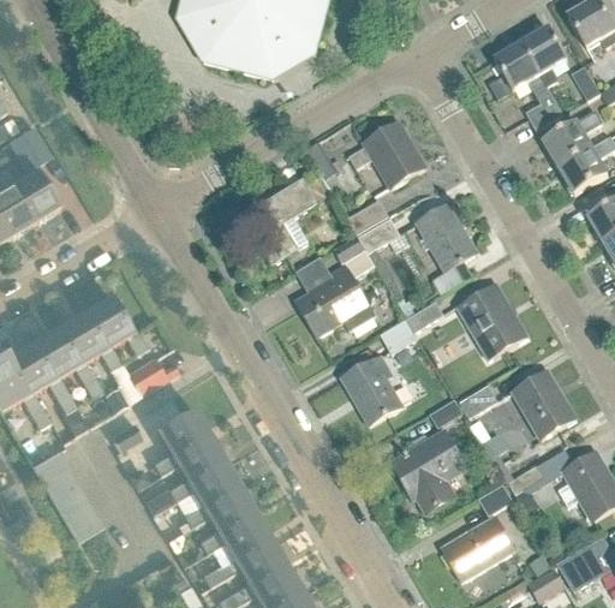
[(181,0),(177,18),(202,61),(273,79),(315,53),(328,0),(181,0)]
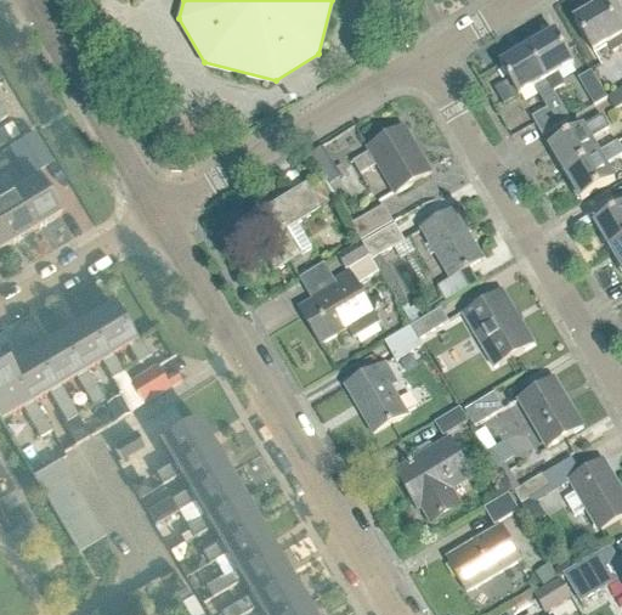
[(621,43),(621,29),(605,0),(575,17),(594,50),(608,41),(612,49),(621,43)]
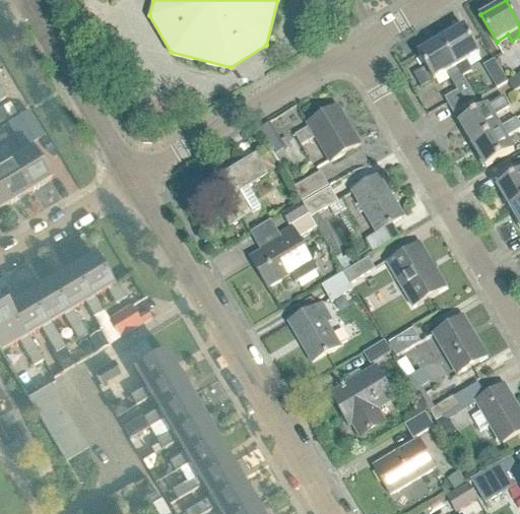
[(457,65),(465,60),(479,52),(463,24),(441,38),(457,65)]
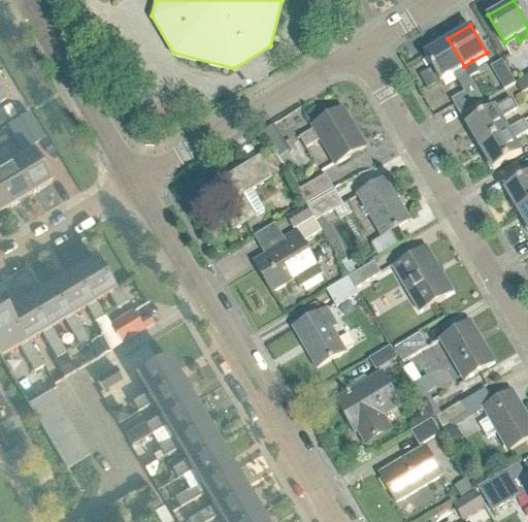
[(460,112),(483,98),(464,66),(448,38),(425,53),(440,79),(454,72),(464,90),(452,97),(460,112)]
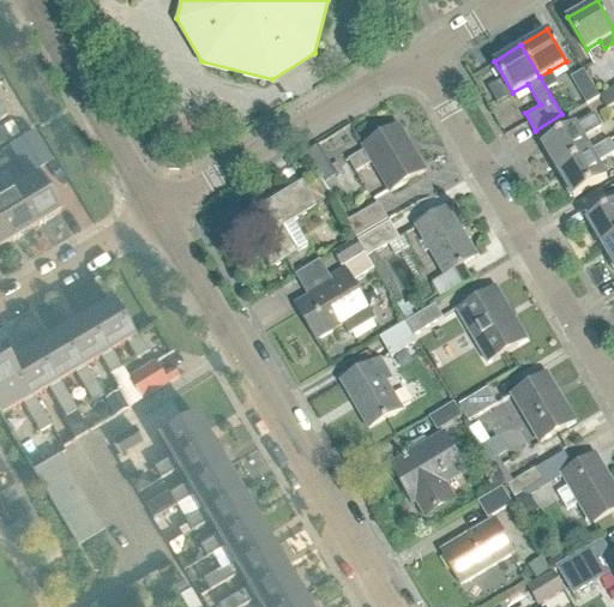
[(587,102),(600,94),(583,67),(571,74),(587,102)]
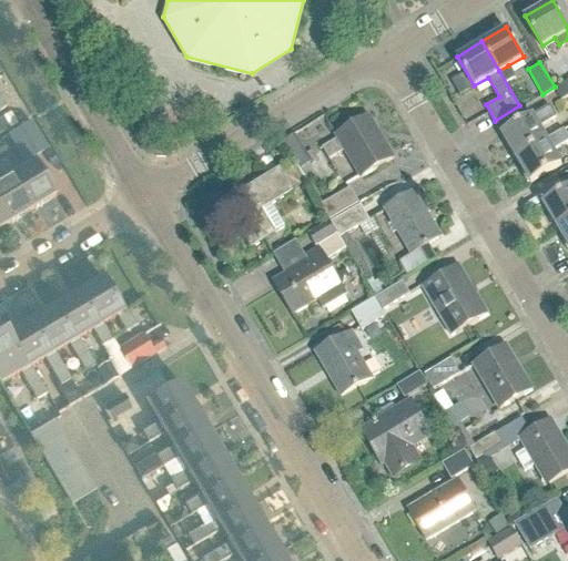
[(567,79),(555,87),(561,99),(567,94),(567,79)]
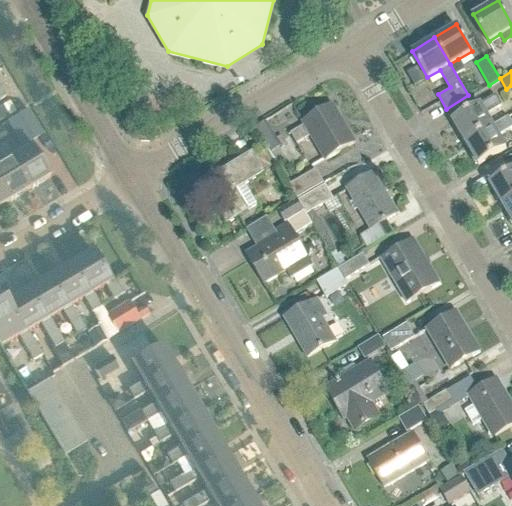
[(493,125),(493,124),(486,113),(502,104),(496,94),(452,119),(465,141),(493,125)]
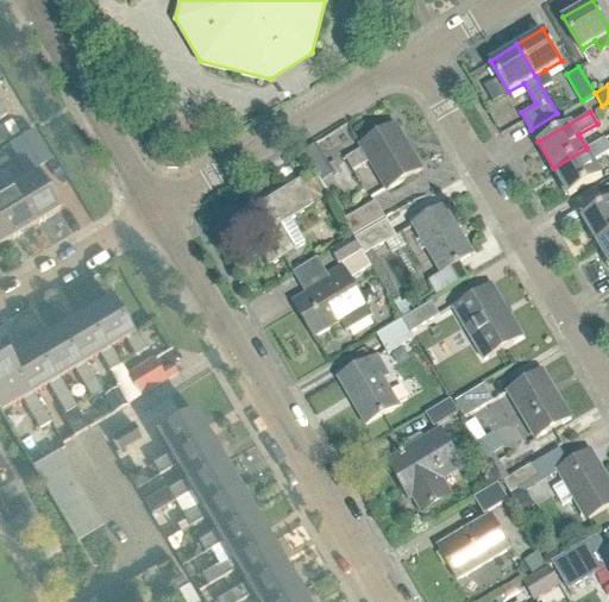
[(2,120),(0,121),(0,137),(10,132),(2,120)]
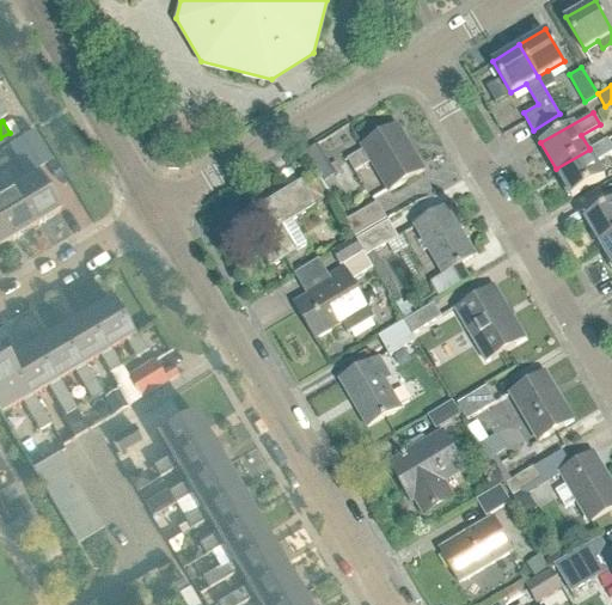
[(424,167),(397,122),(361,144),(363,147),(348,156),(355,169),(371,159),(389,188),(424,167)]
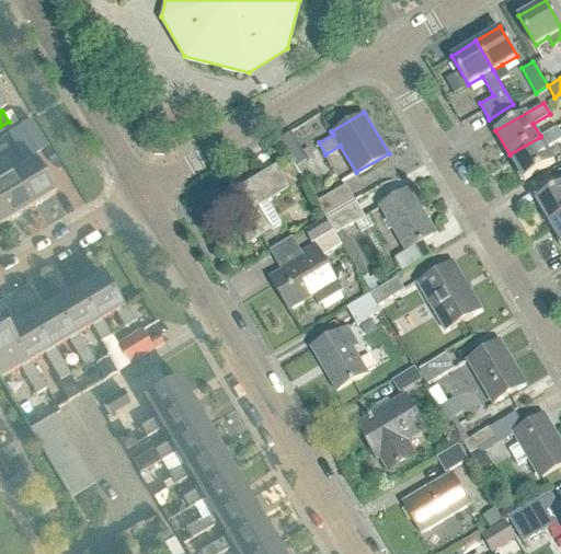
[(32,114),(29,115),(8,128),(23,154),(47,140),(32,114)]
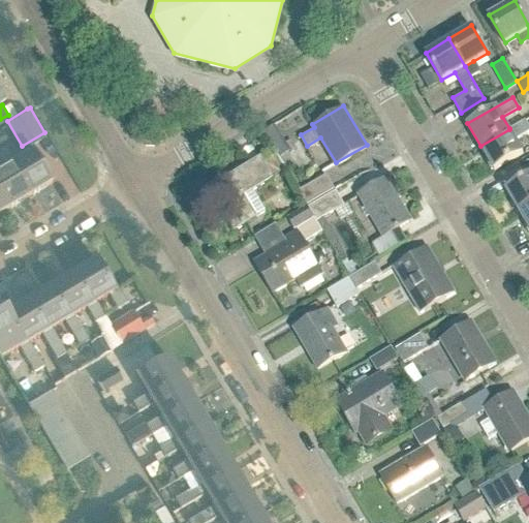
[(509,129),(480,146),(494,168),(523,151),(515,139),(528,129),(528,125),(525,119),(509,128),(509,129)]
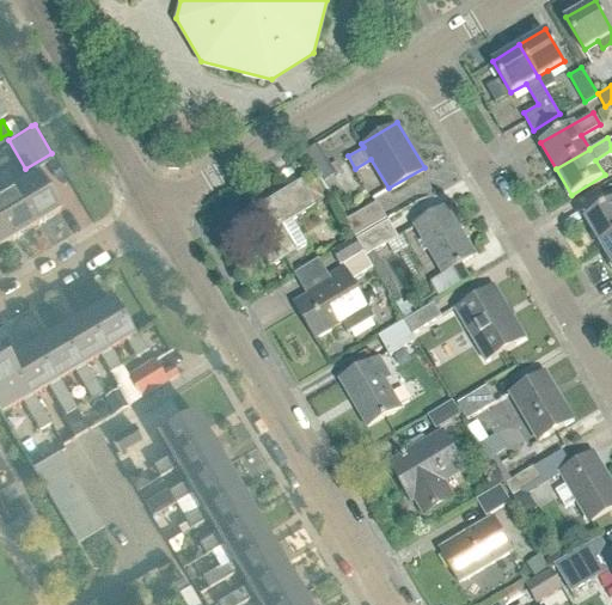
[(334,167),(317,141),(305,148),(322,175),(334,167)]
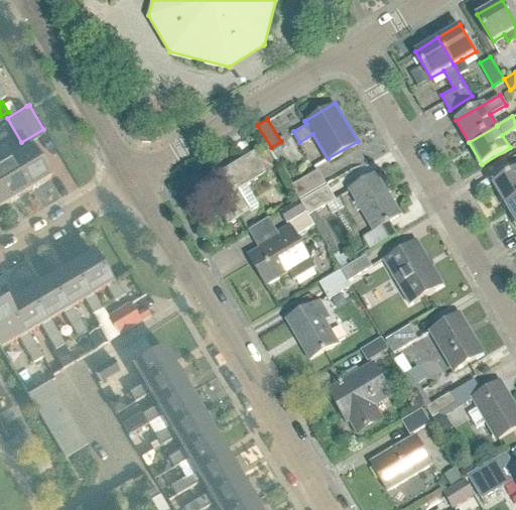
[(9,156),(27,187),(50,173),(32,143),(14,153),(5,140),(8,138),(0,123),(0,150),(5,159),(9,156)]
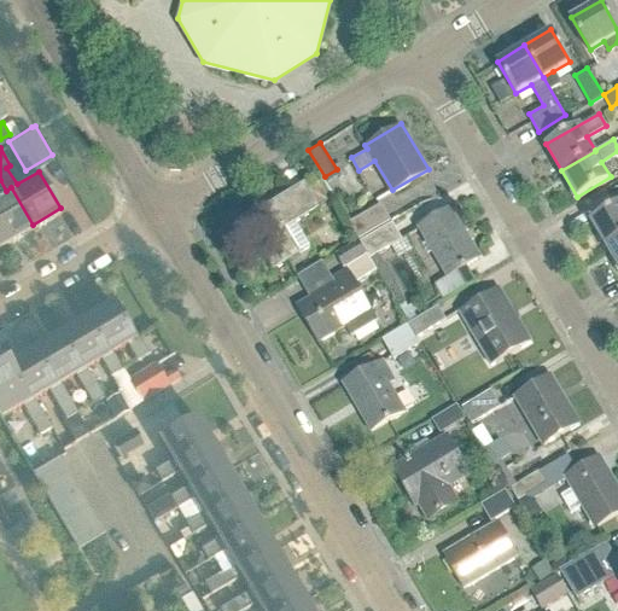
[(269,199),(244,215),(274,265),(298,250),(309,244),(295,220),(334,196),(321,173),(270,203),(269,199)]
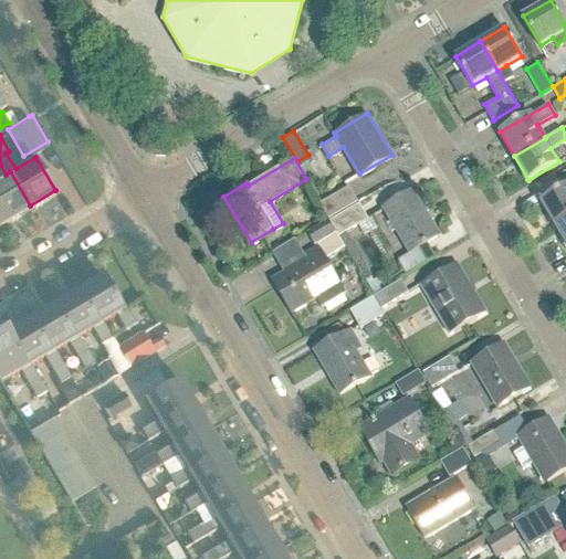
[(10,171),(6,175),(0,177),(0,208),(7,220),(30,206),(10,171)]
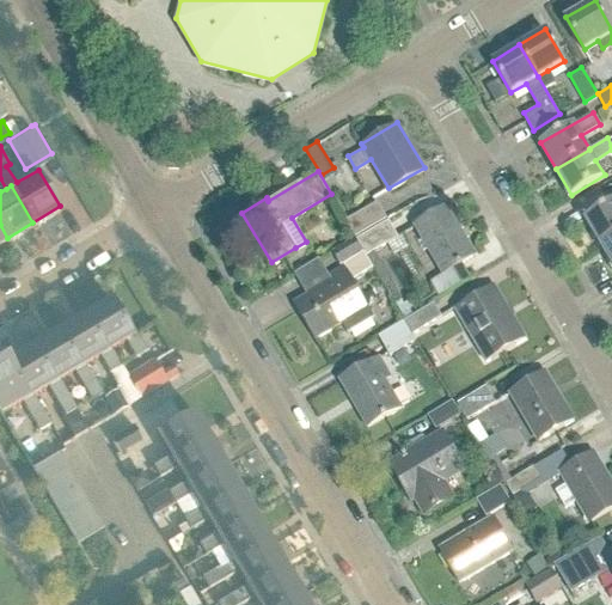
[(355,233),(387,215),(378,199),(346,217),(355,233)]
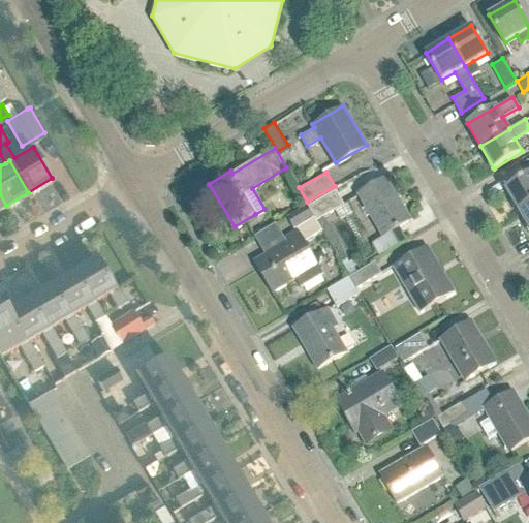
[(528,175),(506,188),(519,211),(528,205),(528,175)]
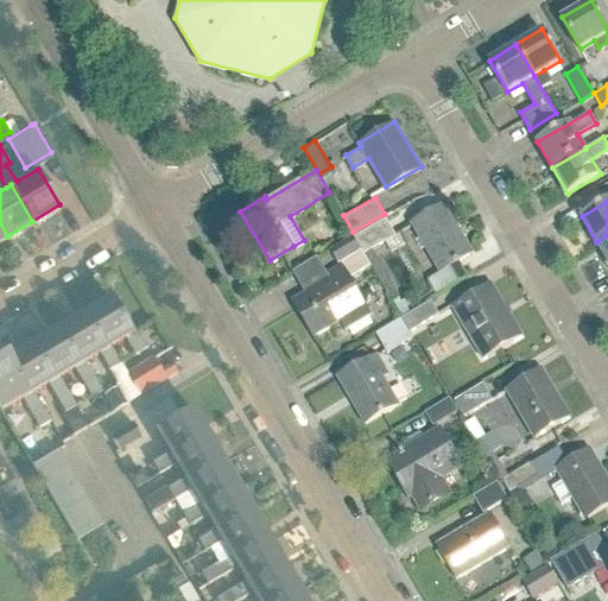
[(472,252),(443,202),(411,221),(439,270),(472,252)]
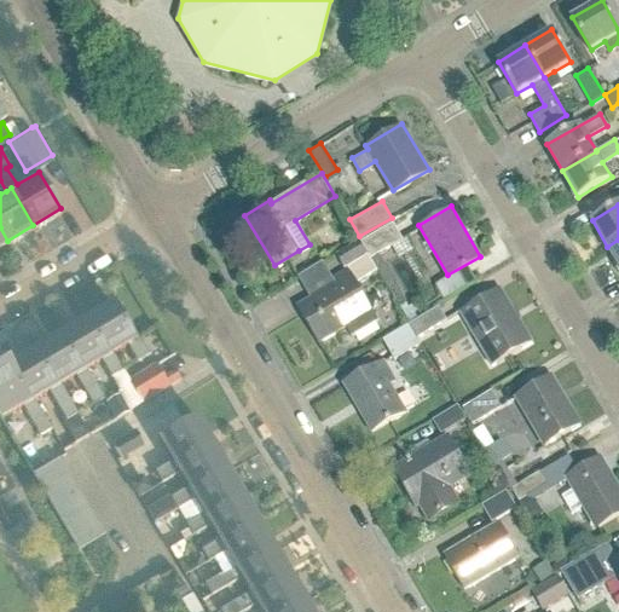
[(370,255),(401,237),(393,220),(360,238),(370,255)]
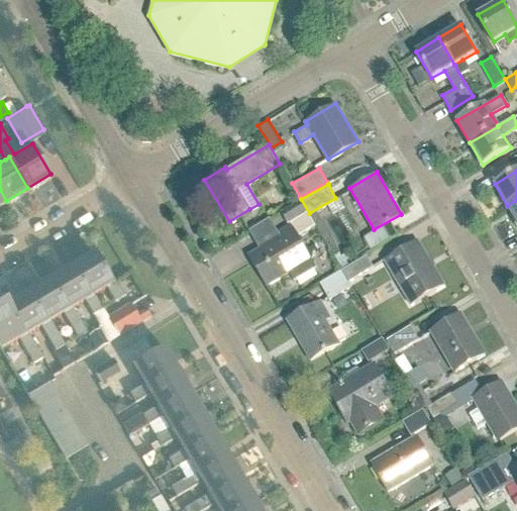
[(300,200),(282,210),(288,220),(306,209),(300,200)]
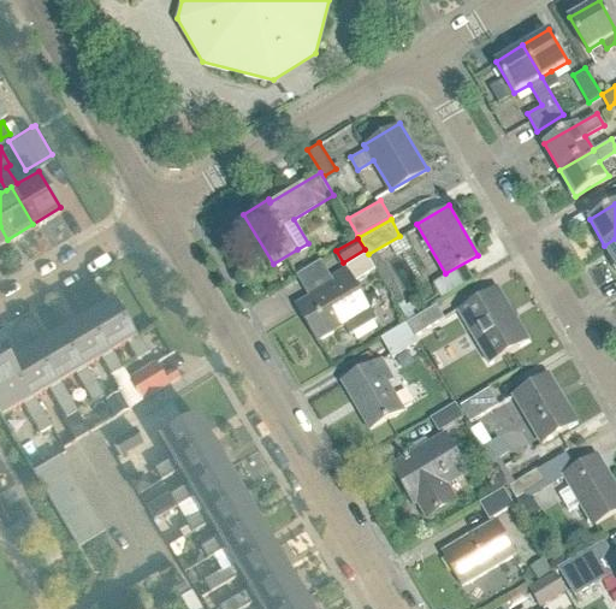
[(615,238),(604,246),(615,265),(615,238)]
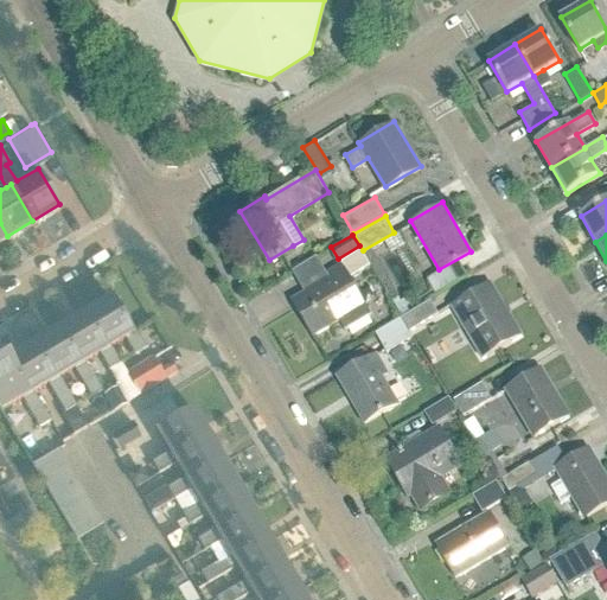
[(327,283),(295,304),(312,333),(339,317),(344,326),(371,311),(350,275),(370,263),(362,248),(342,261),(320,273),(324,278),(327,283)]
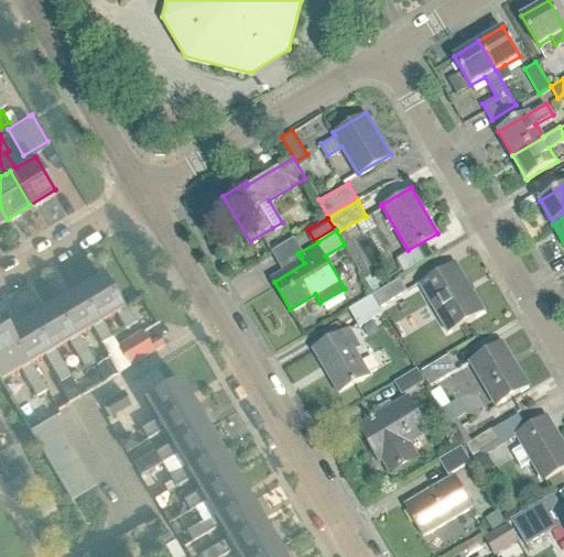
[(423,271),(441,261),(435,251),(418,261),(423,271)]
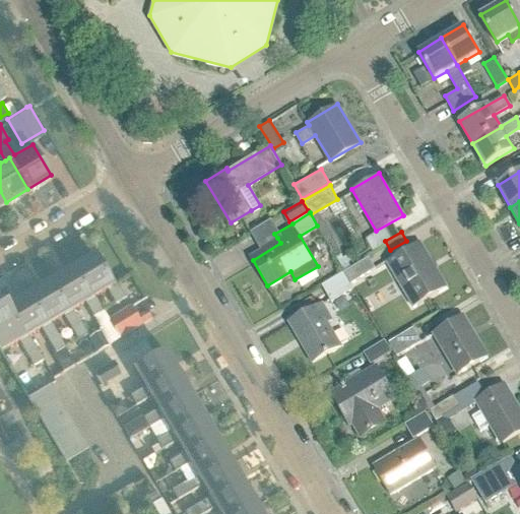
[(445,285),(418,242),(387,260),(413,304),(445,285)]
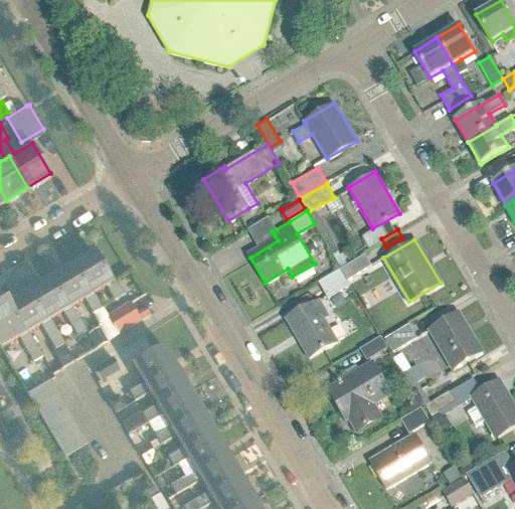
[(96,247),(94,248),(74,260),(93,290),(94,290),(106,283),(115,297),(123,292),(96,247)]
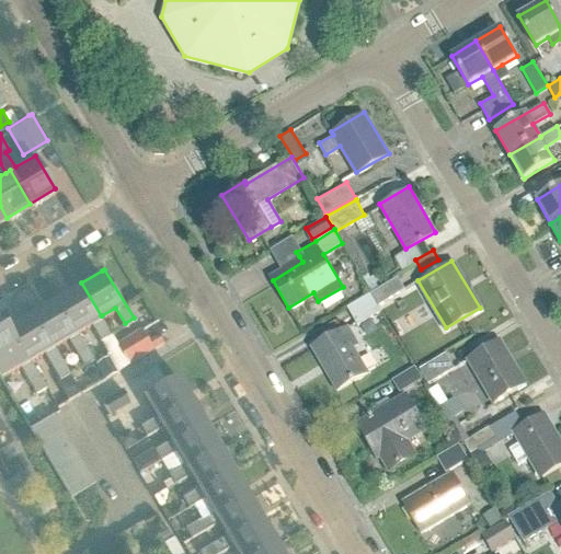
[(397,276),(371,291),(378,303),(404,288),(397,276)]
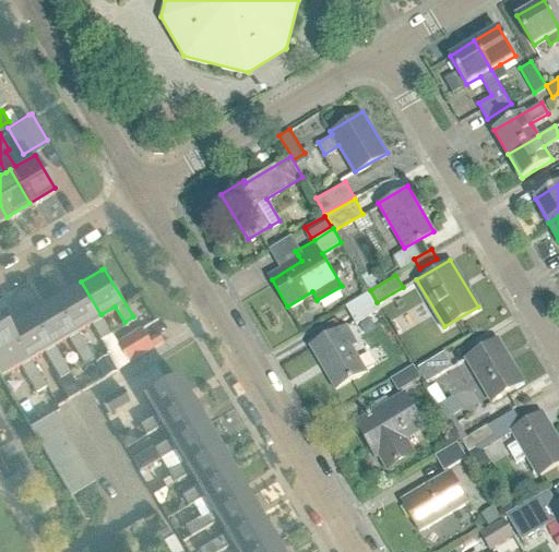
[(81,282),(58,296),(76,328),(78,328),(92,320),(100,335),(110,330),(102,314),(100,314),(81,282)]
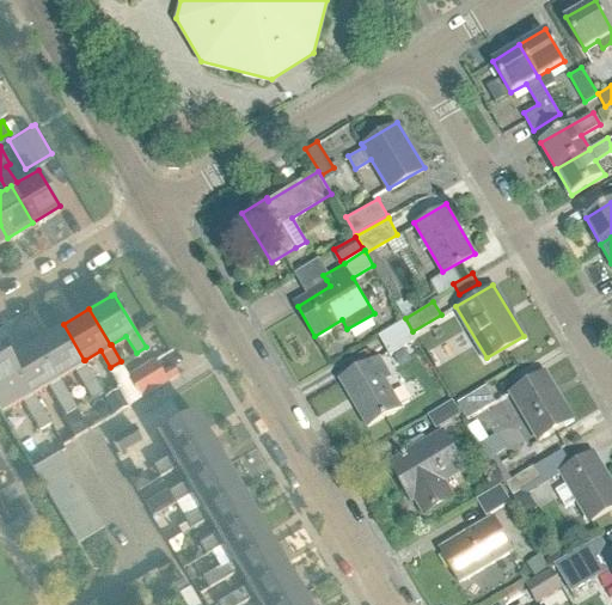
[(390,354),(414,340),(402,321),(378,334),(390,354)]
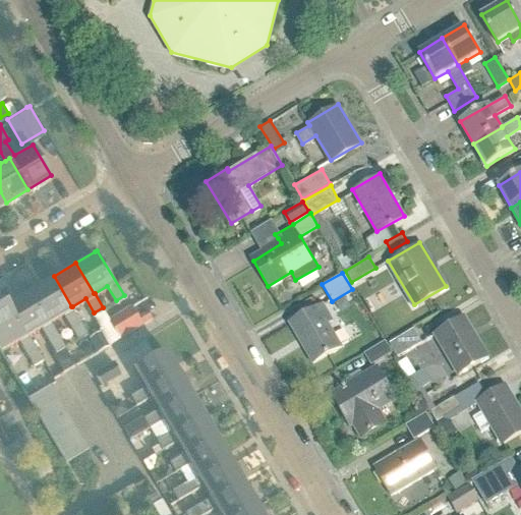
[(71,306),(54,276),(32,289),(50,320),(50,319),(62,311),(77,337),(87,331),(80,321),(80,320),(72,306),(71,306)]
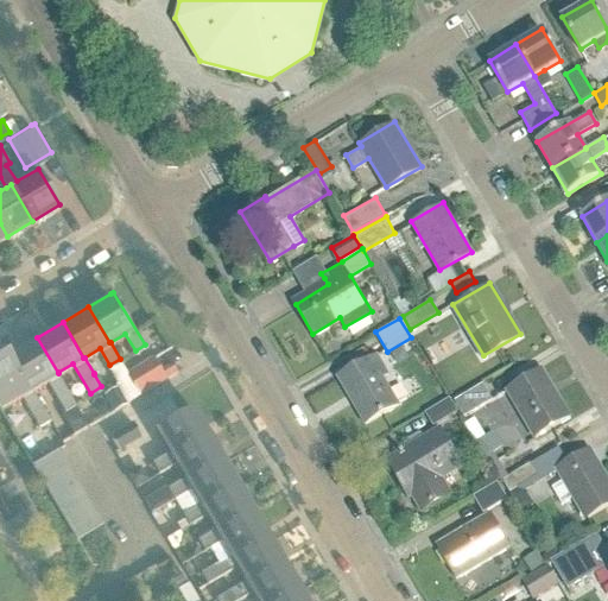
[(58,373),(37,337),(11,352),(32,388),(33,387),(48,379),(64,409),(75,402),(68,390),(68,388),(58,372),(58,373)]
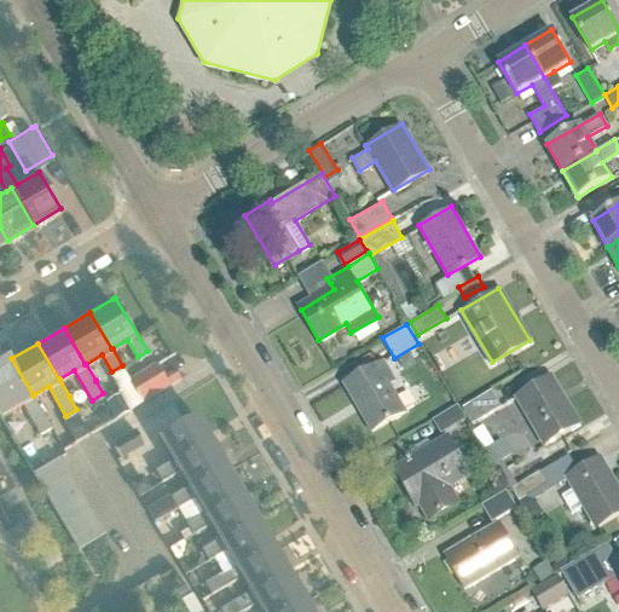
[(371,428),(405,409),(388,381),(394,377),(382,357),(342,381),(371,428)]
